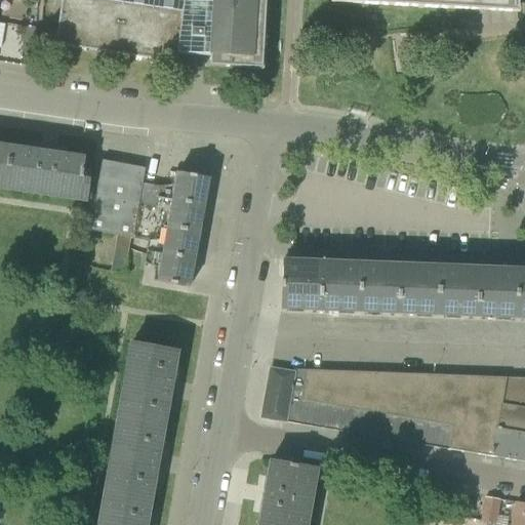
[(147,59),(175,64),(176,64),(177,54),(210,56),(209,67),(261,70),(264,40),(266,40),(267,37),(264,37),(266,0),(203,0),(204,5),(169,0),(62,0),(55,46),(84,50),(84,52),(87,53),(87,50),(144,58),(144,62),(147,62),(147,59)]
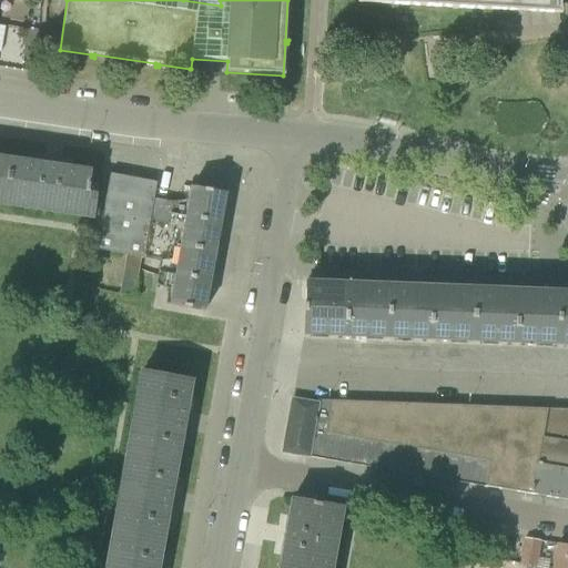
[(358,0),(358,2),(561,14),(559,0),(358,0)]
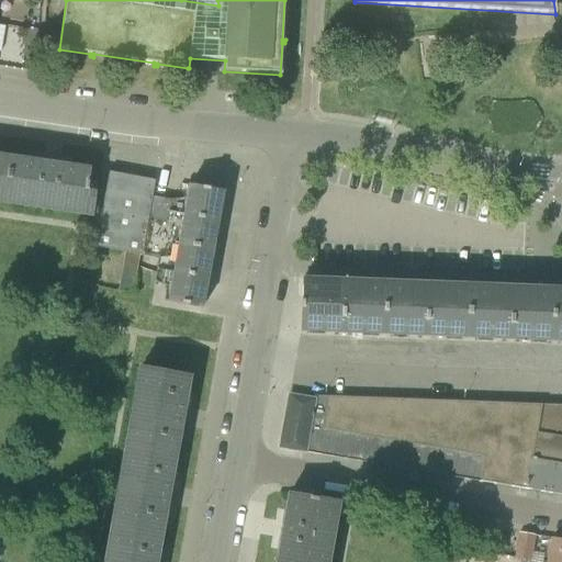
[(23,56),(24,56),(37,57),(38,30),(25,29),(23,56)]
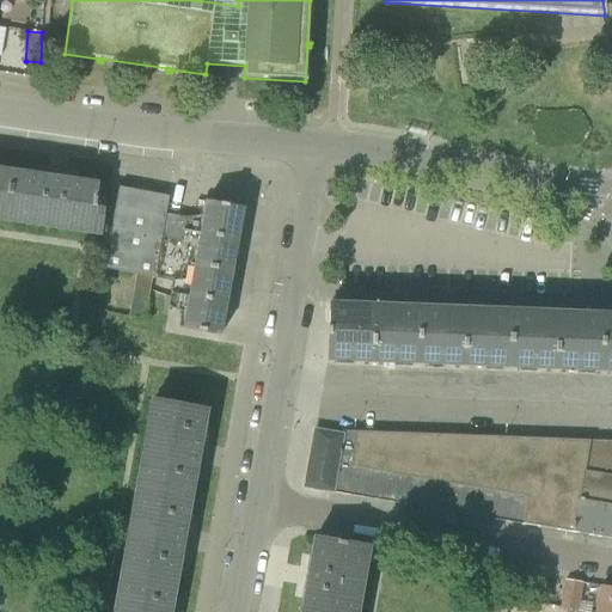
[(14,173),(0,171),(0,221),(7,224),(14,173)]
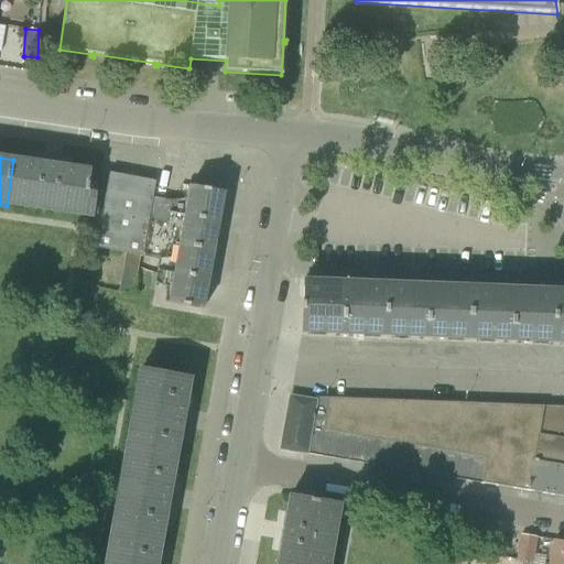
[(87,199),(88,194),(89,184),(88,184),(90,171),(13,160),(7,206),(93,218),(95,196),(94,201),(87,199)]
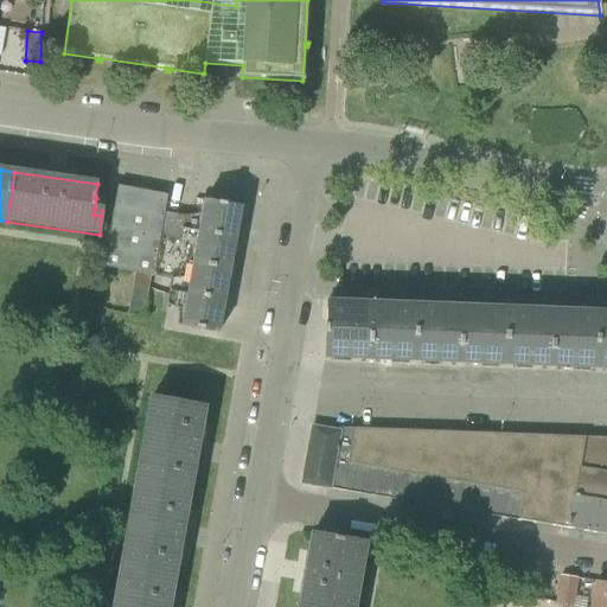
[(168,196),(117,186),(103,268),(136,273),(129,314),(146,317),(153,276),(165,213),(168,196)]
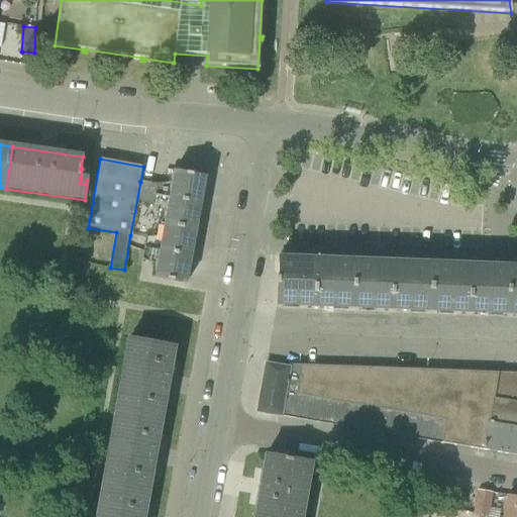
[(206,177),(175,171),(173,183),(157,184),(140,182),(130,235),(146,237),(142,260),(158,267),(156,278),(187,284),(206,177)]
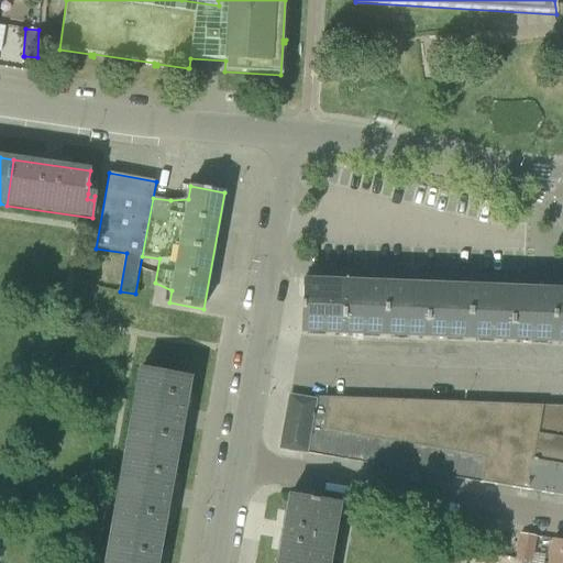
[(304,280),(301,333),(385,337),(387,284),(304,280)]
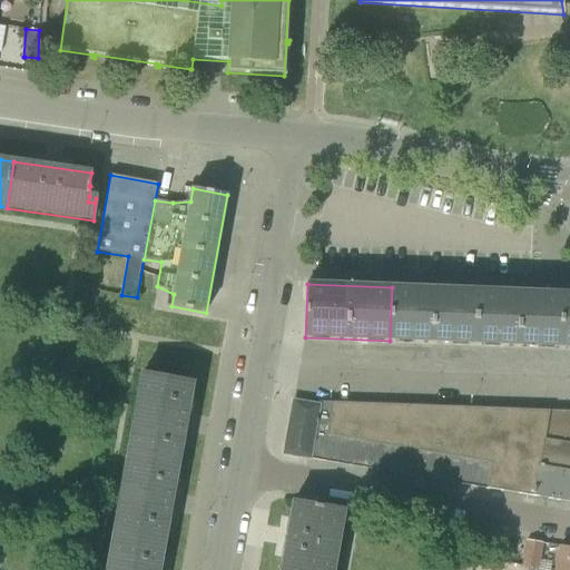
[(475,344),(478,291),(392,287),(390,341),(475,344)]
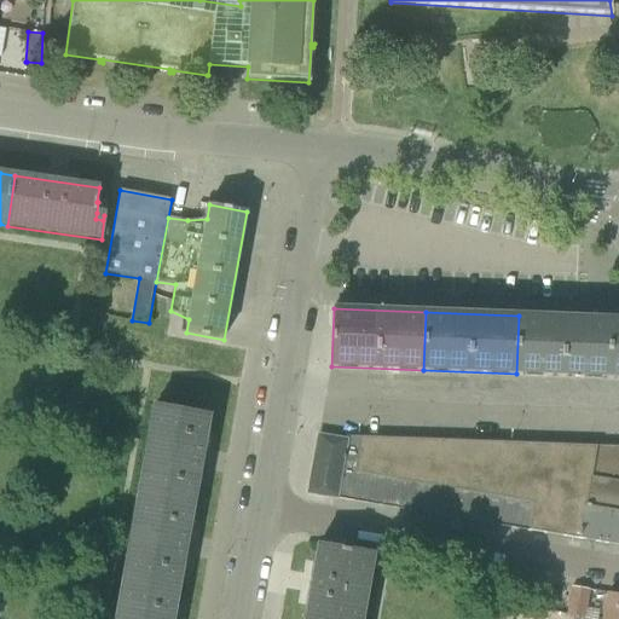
[(608,377),(611,319),(519,316),(516,374),(608,377)]
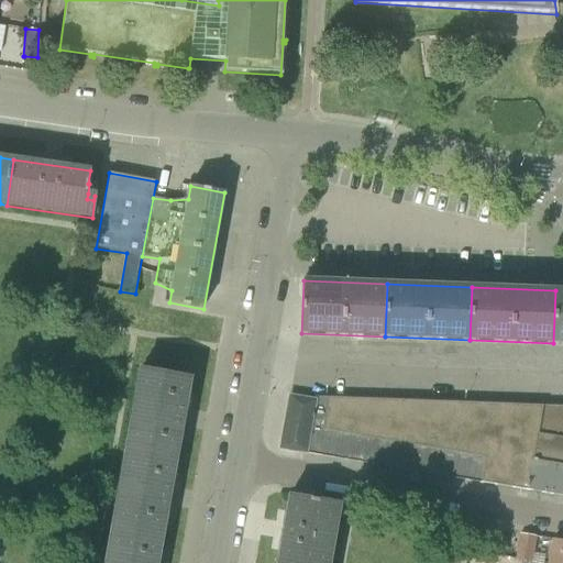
[(562,343),(562,290),(555,290),(553,343),(562,343)]
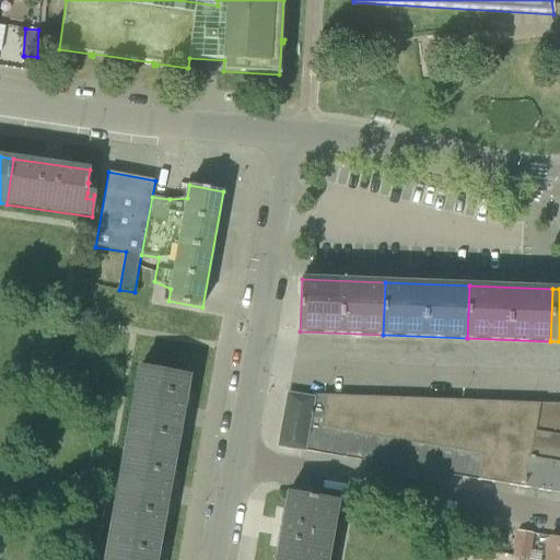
[(175,455),(189,375),(140,366),(139,370),(141,370),(141,369),(144,369),(141,384),(137,383),(128,430),(133,431),(130,446),(175,455)]
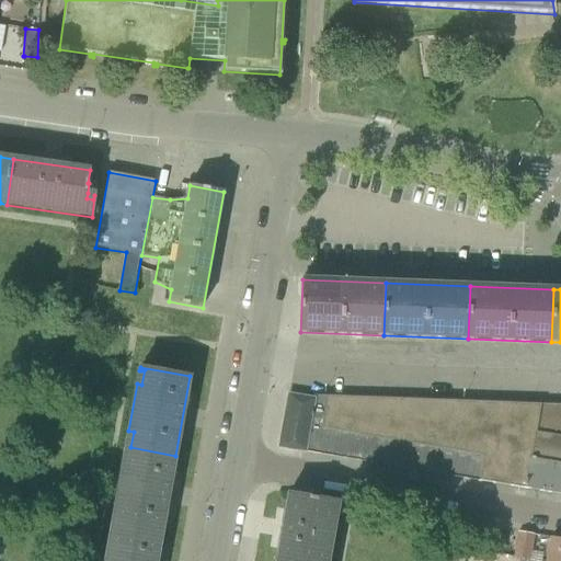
[(313,399),(289,395),(279,447),(330,456),(334,433),(322,431),(328,396),(315,396),(313,399)]
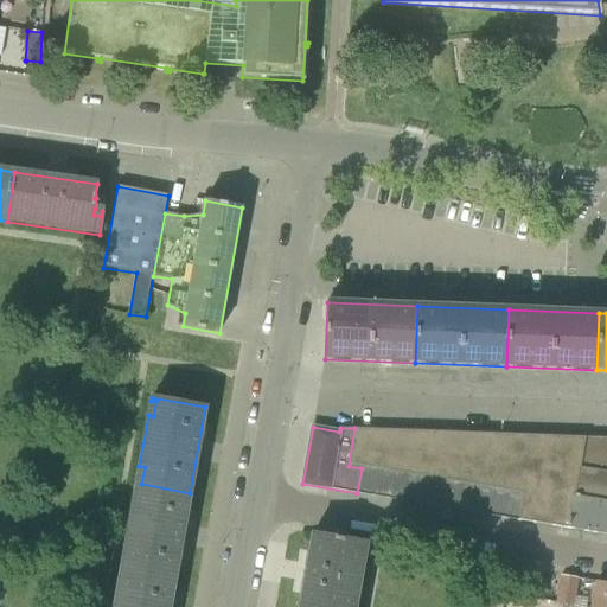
[(606,438),(355,428),(349,466),(362,468),(376,471),(391,473),(406,475),(401,500),(568,529),(577,470),(606,474),(606,438)]
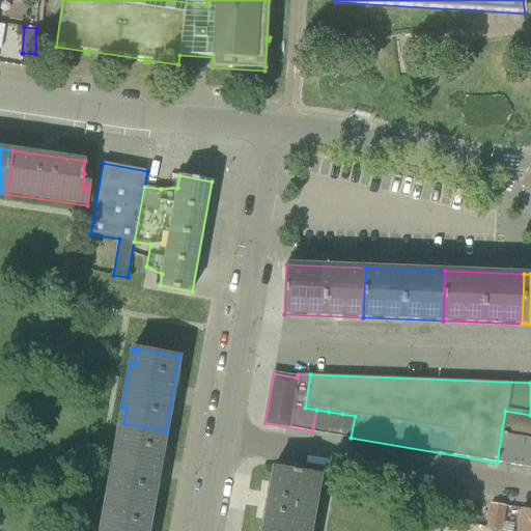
[(316,410),(312,431),(326,434),(329,412),(316,410)]
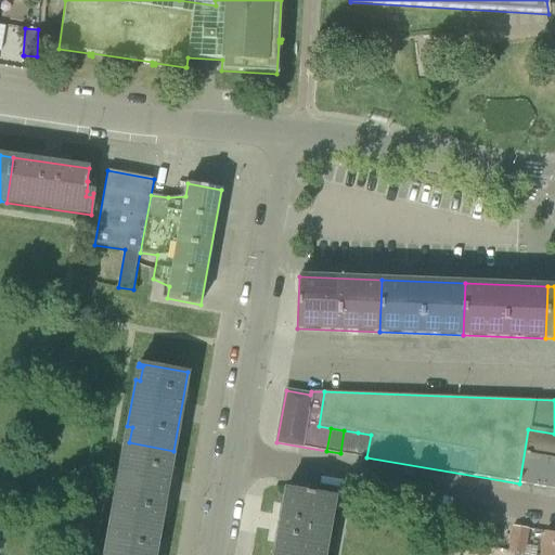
[(519,483),(554,489),(554,434),(528,429),(519,483)]
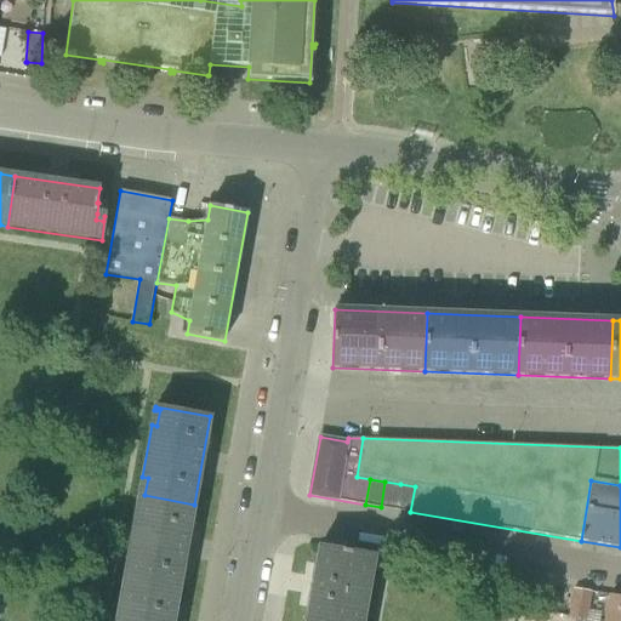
[(400,484),(385,482),(381,507),(396,510),(400,484)]
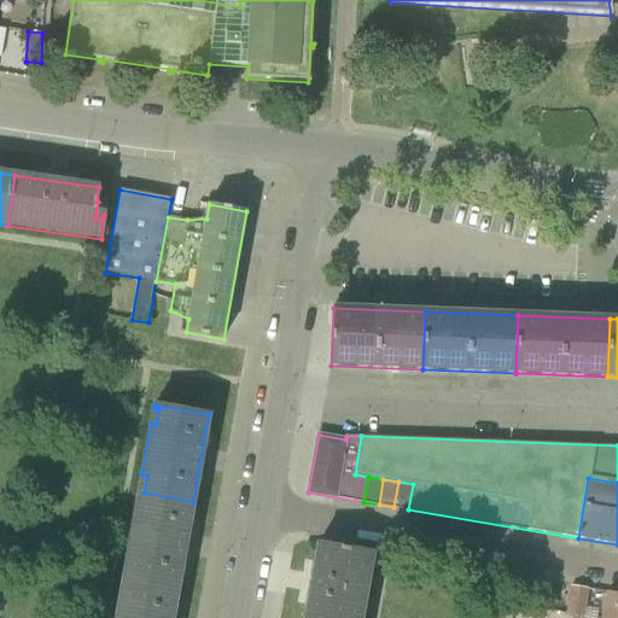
[(398,482),(394,507),(408,509),(413,484),(398,482)]
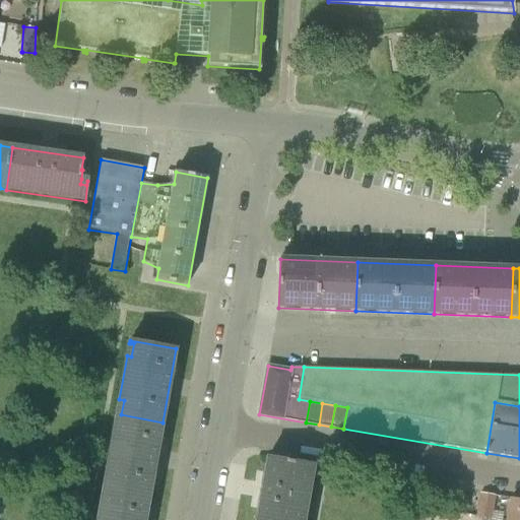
[(149,496),(159,439),(163,423),(121,414),(118,430),(113,429),(106,472),(111,473),(108,488),(149,496)]
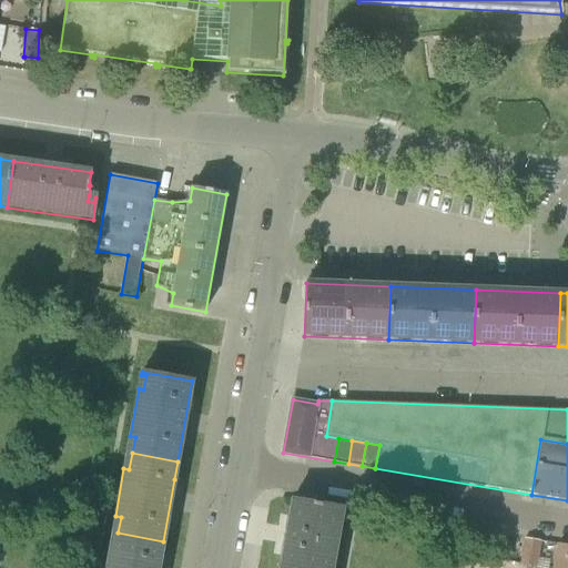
[(293,499),(290,517),(280,567),(325,567),(326,566),(332,567),(343,508),(293,499)]
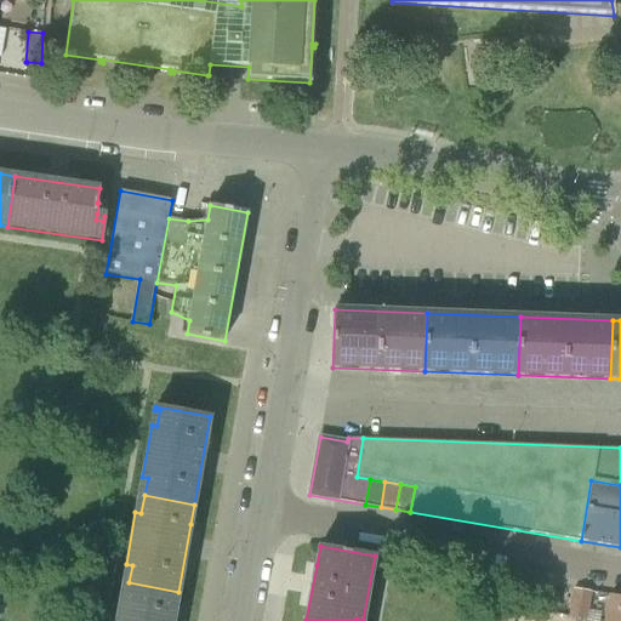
[(172,620),(178,592),(129,582),(125,600),(120,599),(115,620),(172,620)]
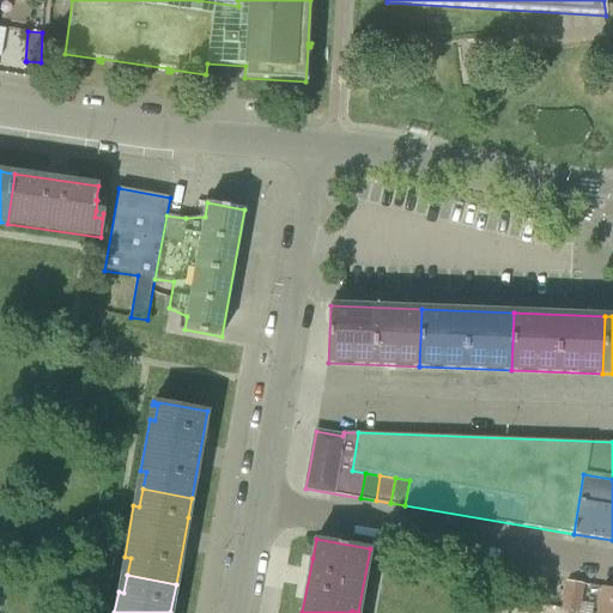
[(578,612),(583,584),(566,582),(562,610),(563,611),(570,612),(578,612)]
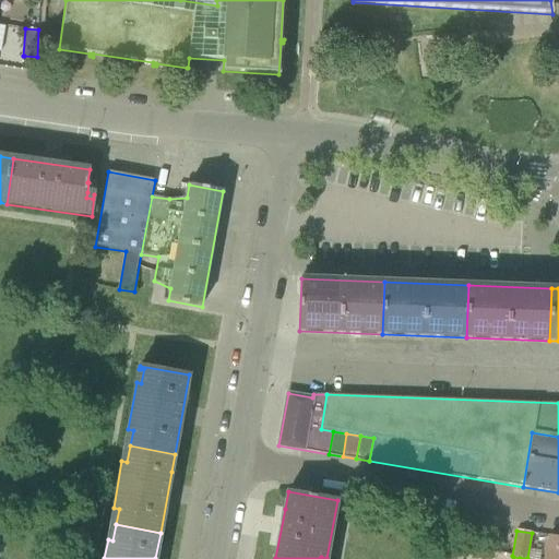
[(558,558),(558,537),(549,536),(545,558),(558,558)]
